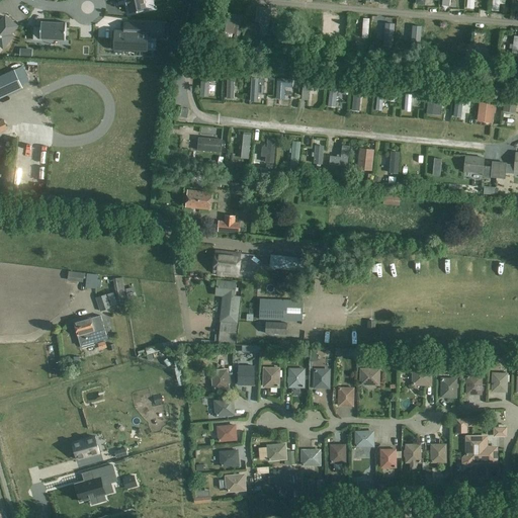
[(146,10),(144,0),(125,0),(126,5),(127,5),(130,14),(146,10)]
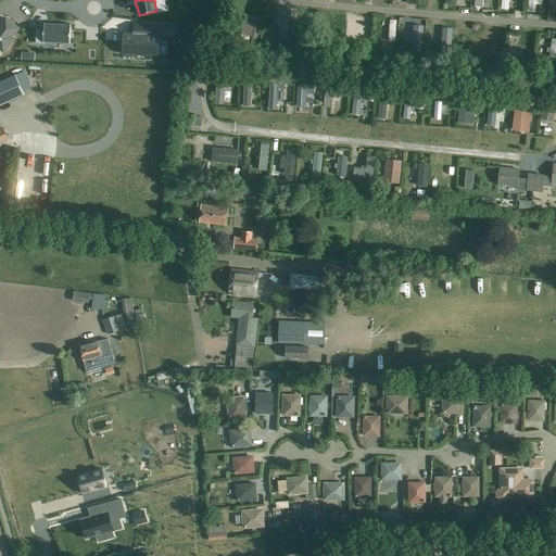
[(456,13),(456,0),(447,0),(447,12),(456,13)]
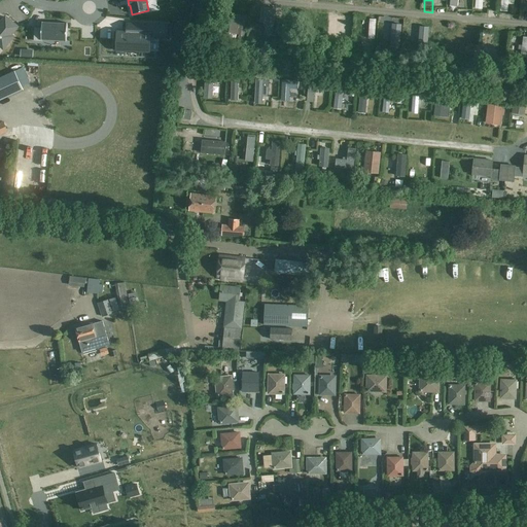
[(483,0),(475,0),(475,8),(483,8),(483,0)]
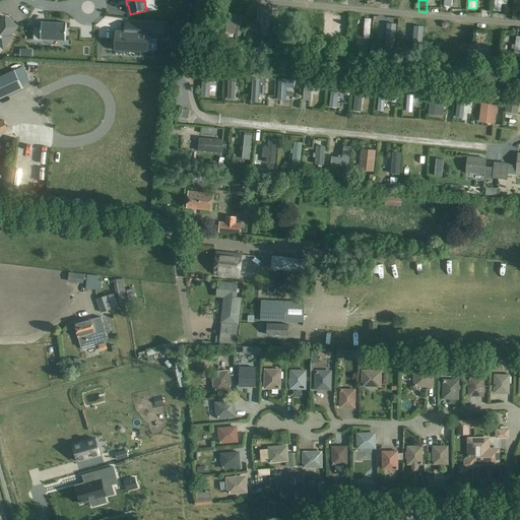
[(503,0),(495,0),(494,11),(500,12),(500,9),(503,9),(503,6),(501,5),(501,2),(503,2),(503,0)]
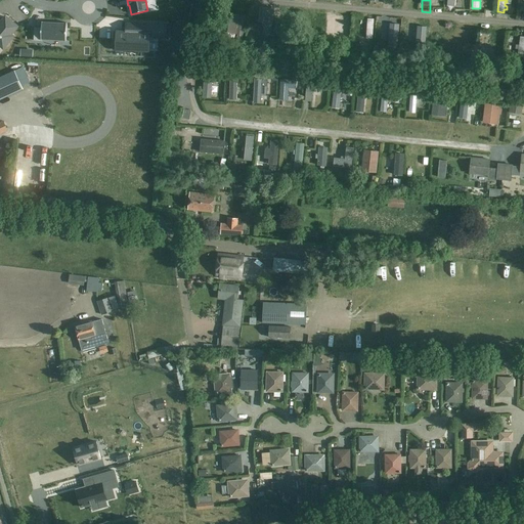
[(260,7),(259,22),(265,23),(264,35),(271,36),(273,8),(260,7)]
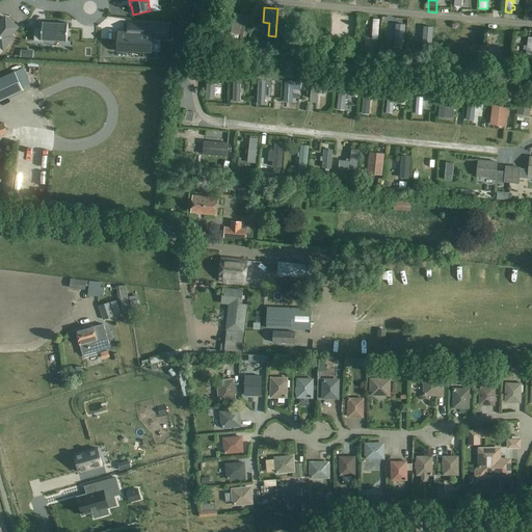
[(300,32),(303,14),(296,12),(294,31),(300,32)]
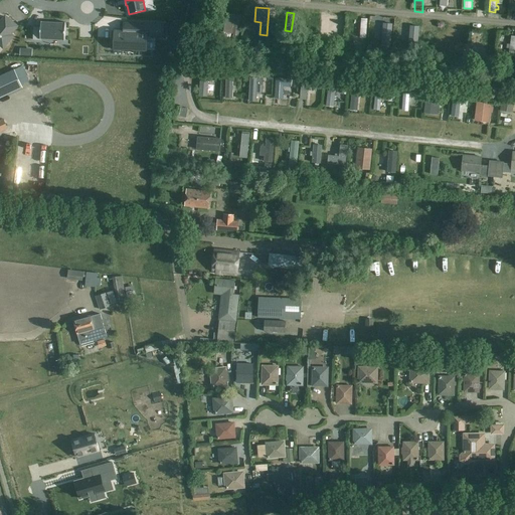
[(234,16),(226,14),(223,32),(238,35),(242,16),(234,14),(234,16)]
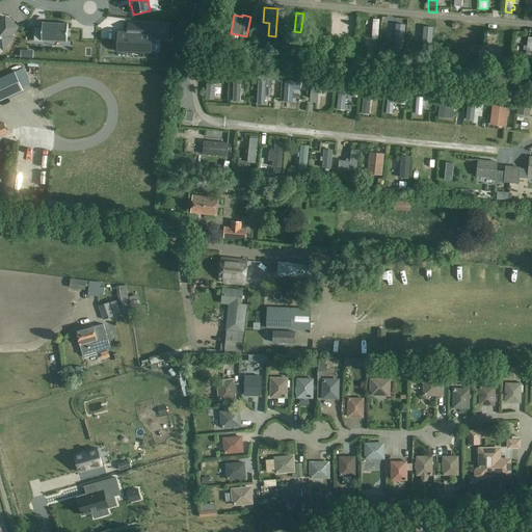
[(4,21),(2,19),(0,17),(0,45),(2,47),(3,48),(4,47),(11,37),(11,38),(12,36),(11,36),(10,34),(16,28),(17,27),(16,26),(7,19),(6,18),(5,19),(4,21)]
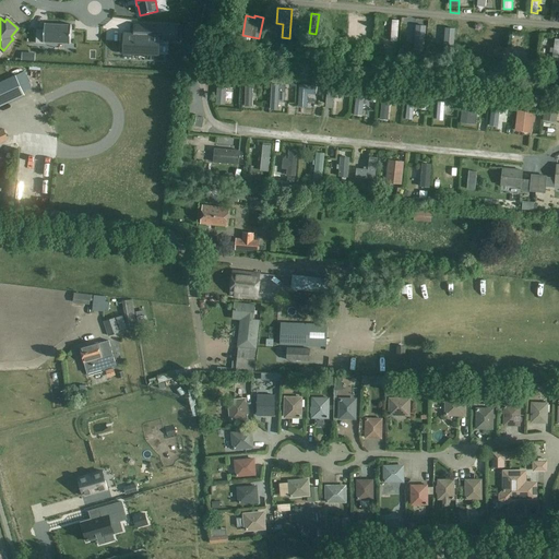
[(417,21),(414,49),(425,51),(428,22),(417,21)]
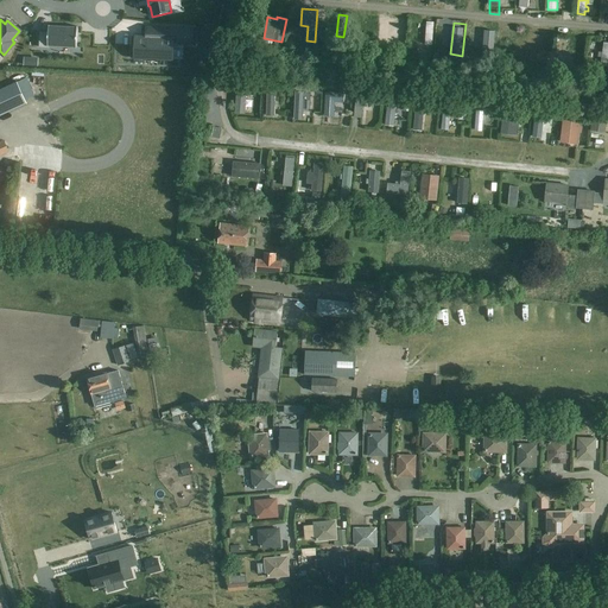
[(49,46),(76,48),(77,27),(49,25),(48,32),(39,32),(39,48),(48,48),(49,46)]
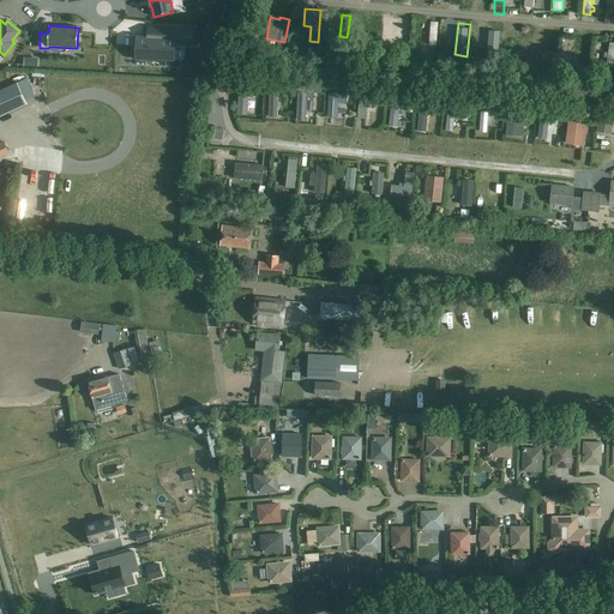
[(175,64),(176,44),(187,46),(188,29),(160,28),(158,41),(137,40),(136,61),(175,64)]
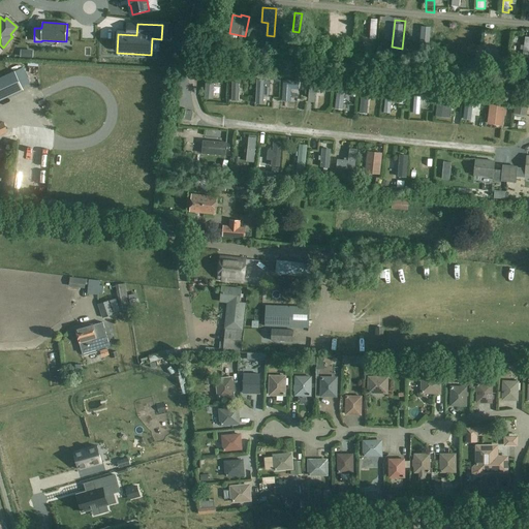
[(447,36),(447,50),(456,51),(456,37),(447,36)]
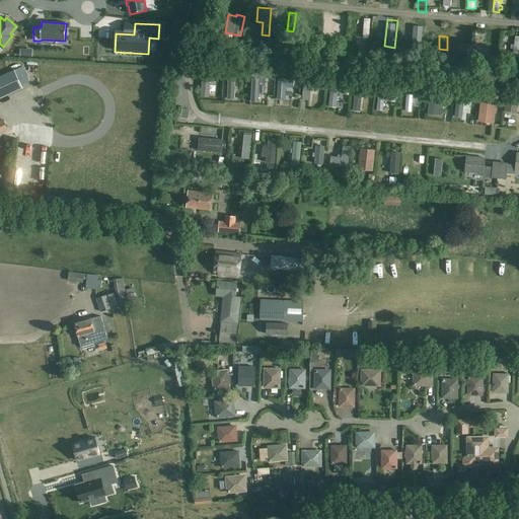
[(265,66),(253,65),(252,75),(264,75),(265,66)]
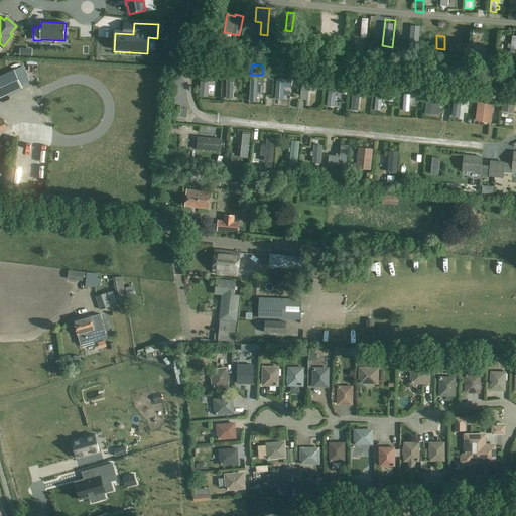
[(0,98),(22,88),(14,70),(0,76),(0,98)]
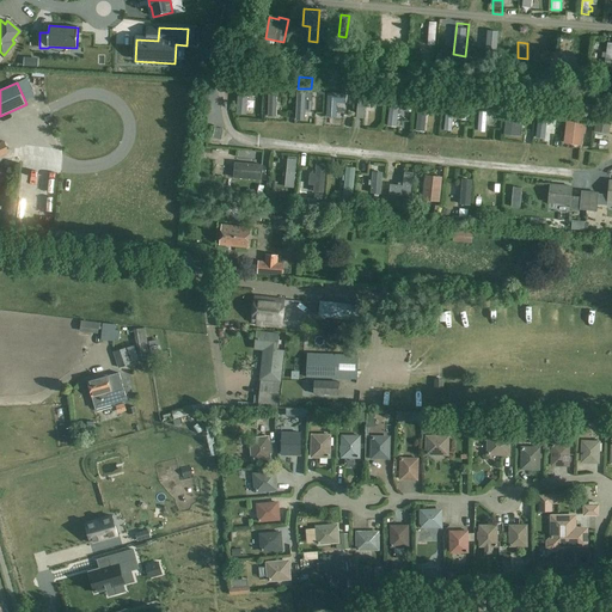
[(411,134),(440,136),(444,90),(415,86),(411,134)]
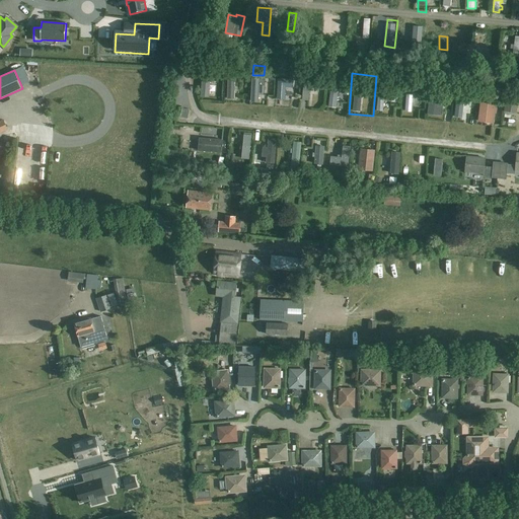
[(209,97),(210,85),(212,86),(212,81),(210,81),(211,77),(202,76),(201,97),(209,97)]
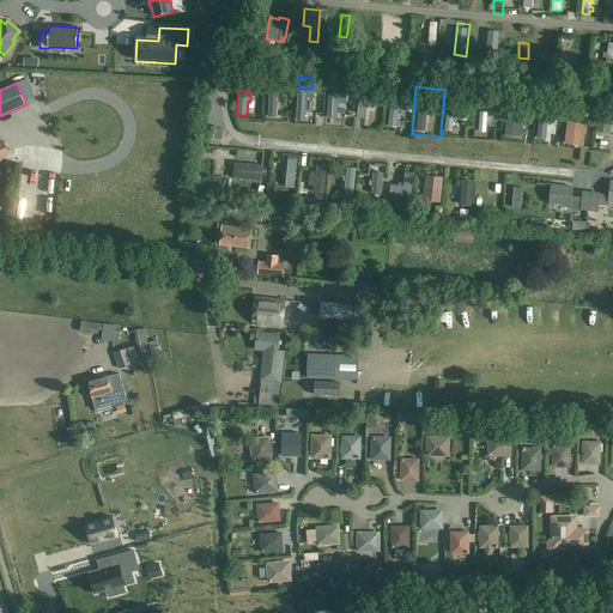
[(307,109),(308,93),(308,92),(298,92),(296,121),(305,121),(307,109)]
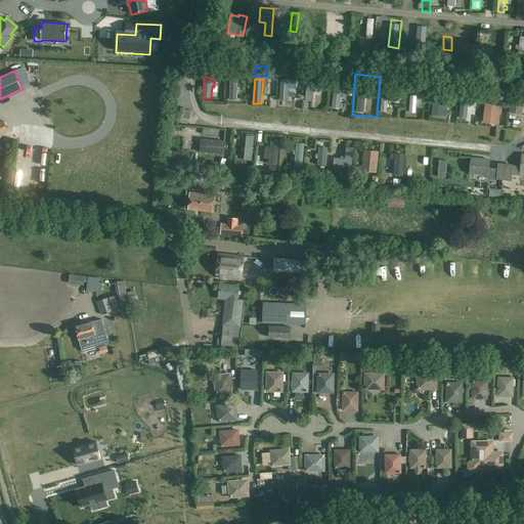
[(288,88),(297,88),(297,80),(280,79),(279,99),(288,99),(288,88)]
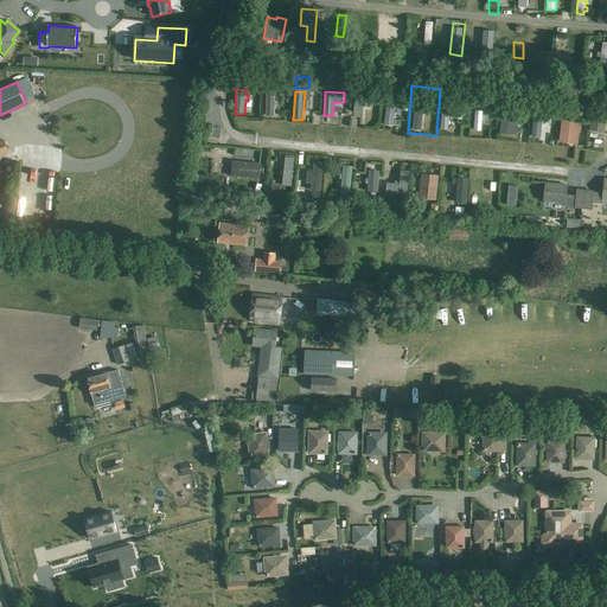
[(266,93),(266,115),(275,115),(275,106),(278,106),(278,102),(275,102),(275,93),(266,93)]
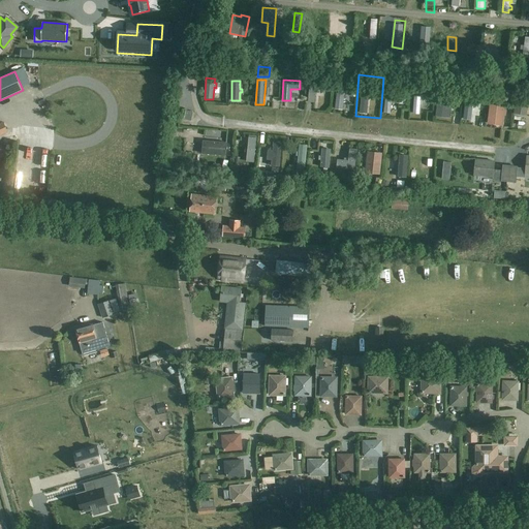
[(310,81),(308,101),(316,102),(317,82),(310,81)]
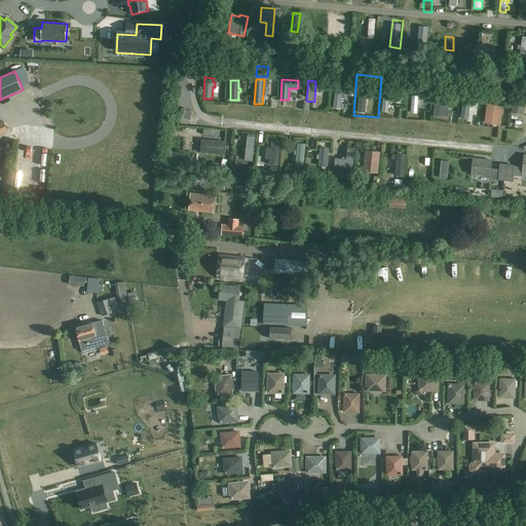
[(334,105),(341,105),(342,92),(344,92),(345,87),(342,86),(343,84),(336,83),(334,105)]
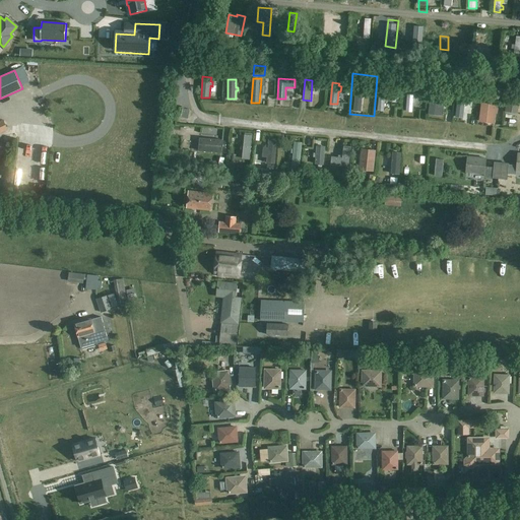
[(462,121),(464,99),(457,98),(455,120),(462,121)]
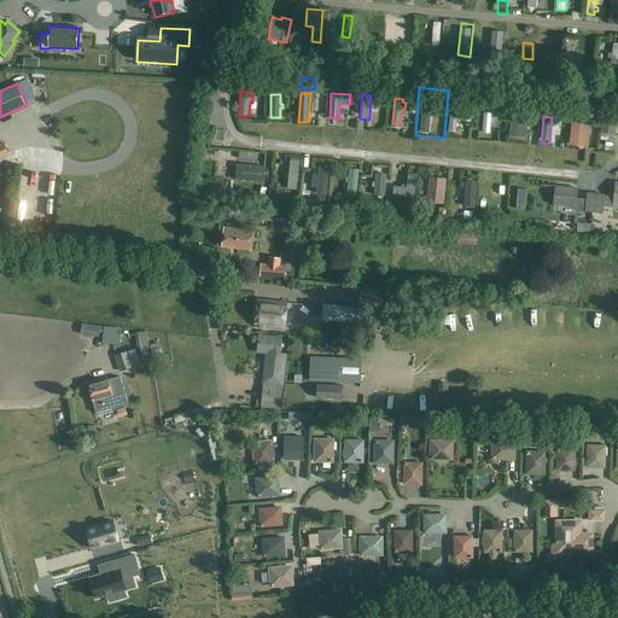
[(616,117),(604,116),(602,116),(600,133),(613,134),(616,118),(616,117)]
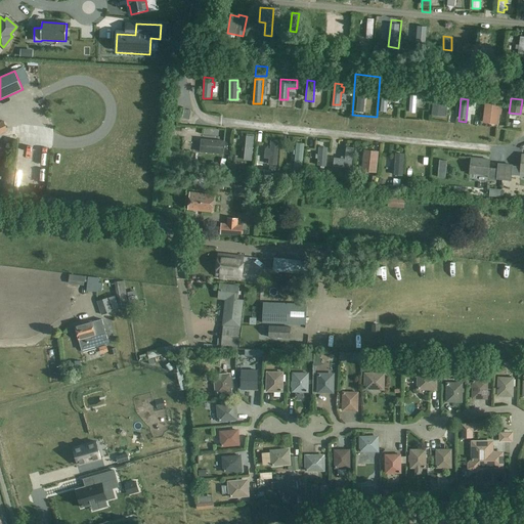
[(441,101),(434,100),(433,100),(431,116),(444,117),(444,114),(446,114),(447,106),(445,106),(445,101),(441,101)]
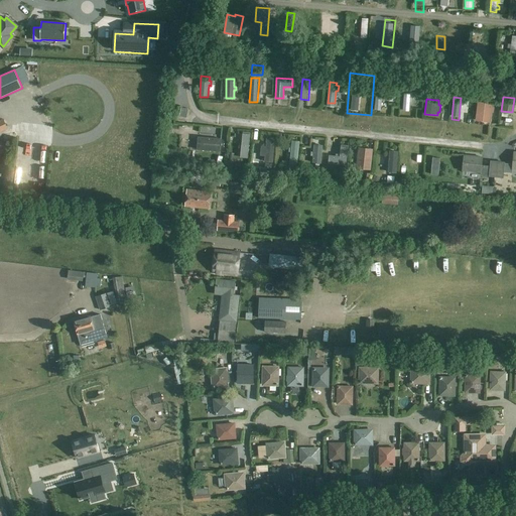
[(493,102),(479,101),(479,102),(477,102),(475,121),(490,122),(493,102)]
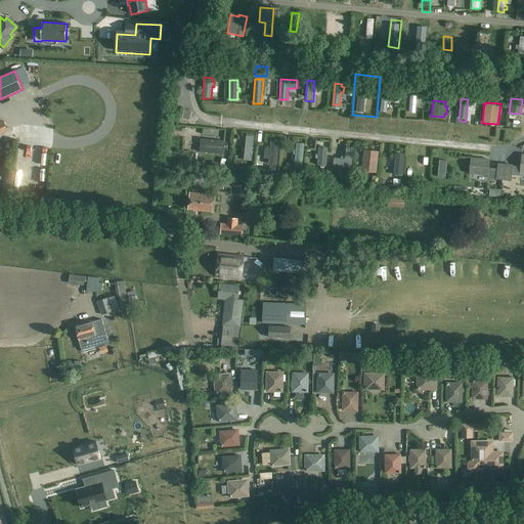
[(189,119),(191,111),(184,108),(182,118),(189,119)]
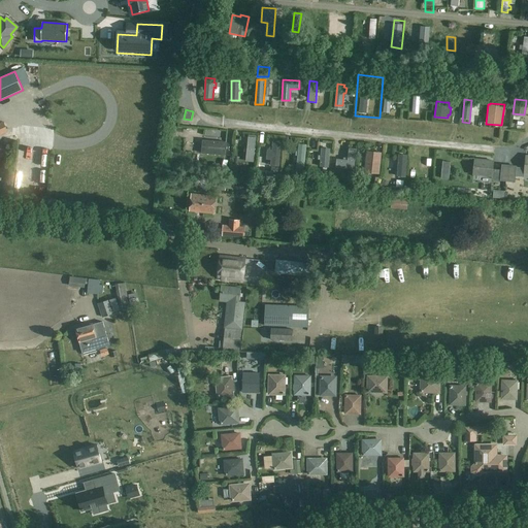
[(249,135),(245,162),(254,162),(257,135),(249,135)]
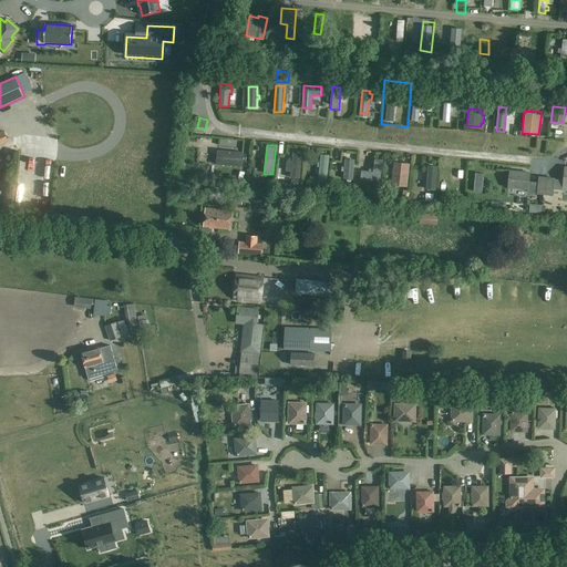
[(217,151),(216,165),(241,167),(243,153),(217,151)]
